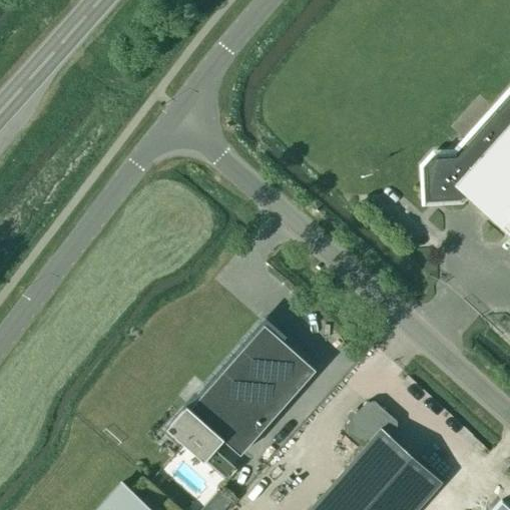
[(469,195),(509,232),(509,95),(457,154),(437,155),(425,168),(426,185),(432,190),(428,194),(436,202),(441,198),(446,203),(463,202),(469,195)]
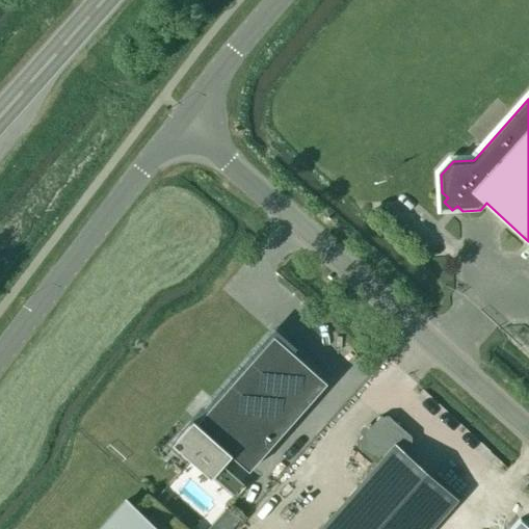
[(174,445),(237,500),(238,499),(218,481),(228,471),(223,467),(232,456),(250,473),(328,385),(275,338),(199,424),(194,421),(174,445)]
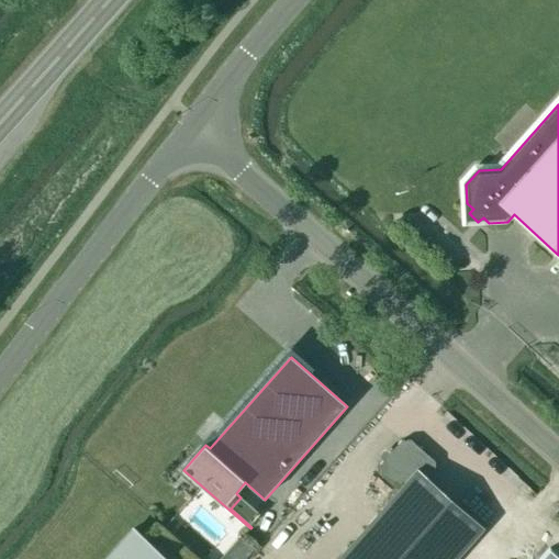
[(459,558),(487,529),(432,480),(437,473),(437,465),(413,443),(403,444),(382,468),(382,478),(400,493),(342,558),(459,558)]
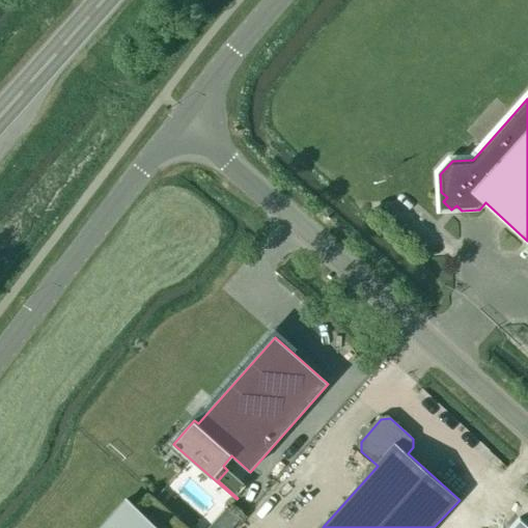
[(157,527),(129,502),(106,527),(157,527)]
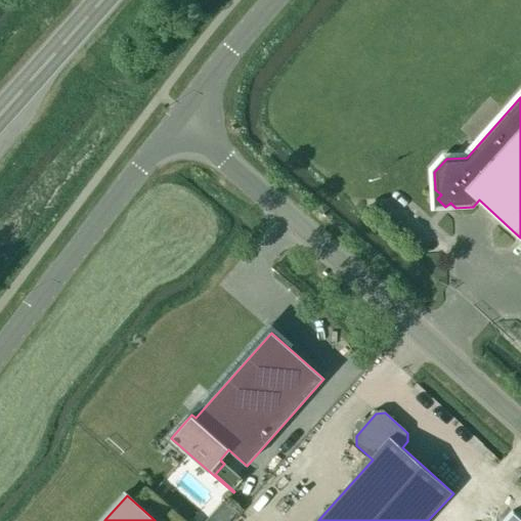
All buildings are outlined.
